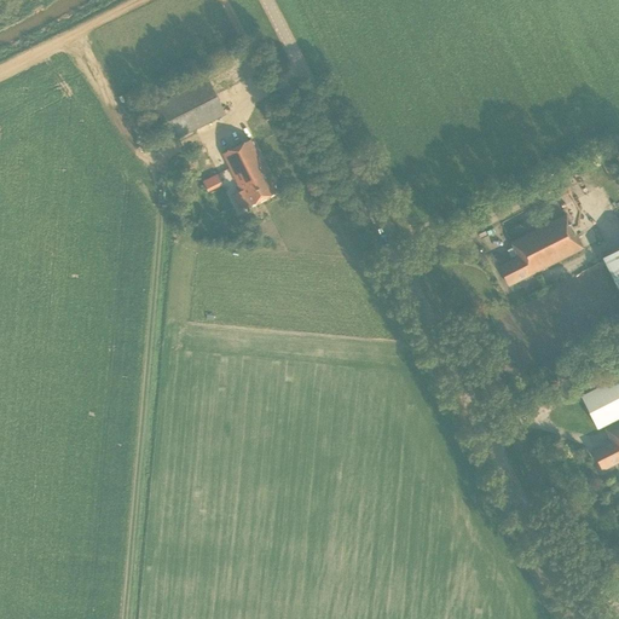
[(168,134),(172,143),(226,115),(208,80),(155,106),(146,110),(148,114),(160,139),(168,134)]
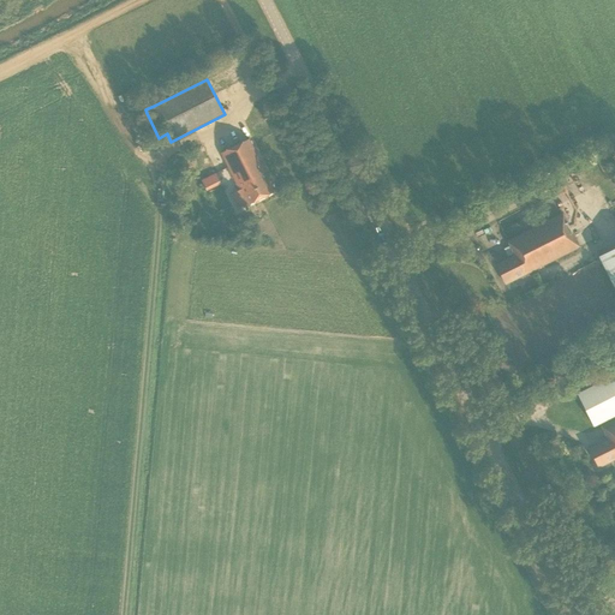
[(246,206),(275,191),(250,141),(221,155),(242,196),(233,201),(238,209),(246,206)]
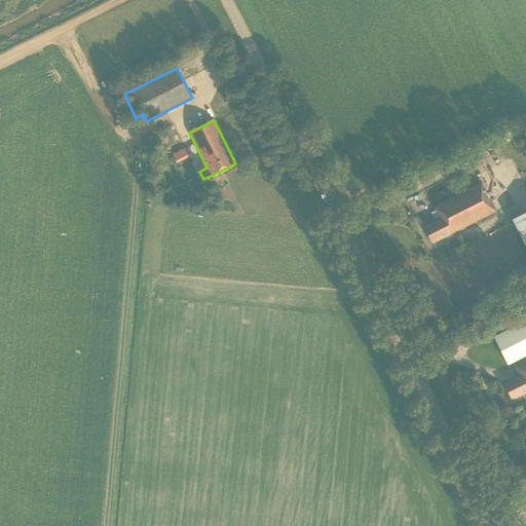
[(512,140),(519,153),(525,149),(525,147),(520,136),(512,140)]
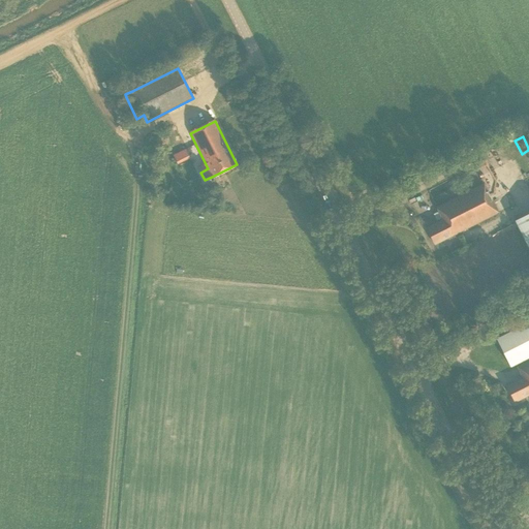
[(184,157),(179,149),(170,154),(176,162),(184,157)]
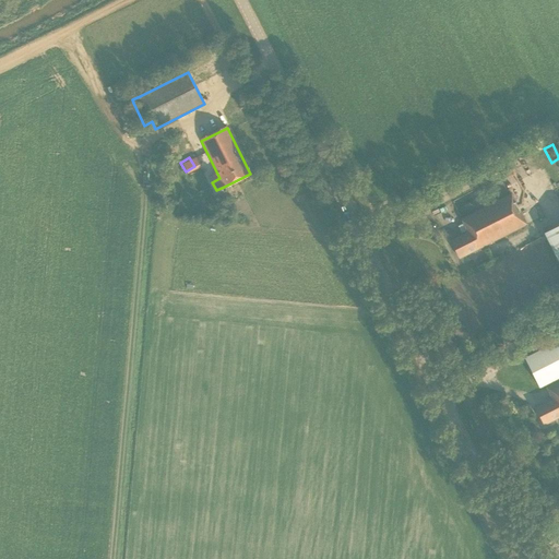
[(451,241),(459,259),(526,225),(512,195),(462,219),(468,233),(451,241)]
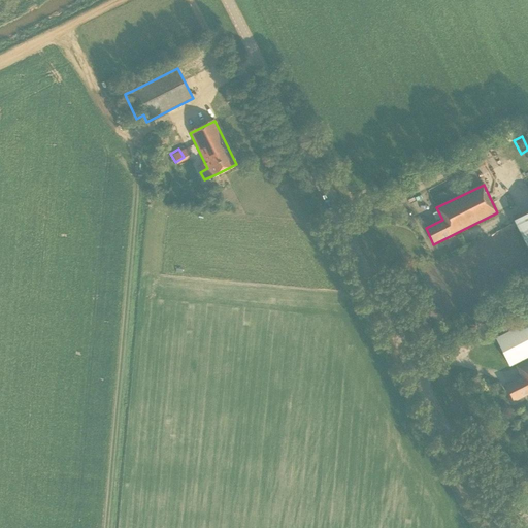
[(416,199),(411,201),(407,193),(396,200),(405,215),(413,210),(410,207),(419,203),(416,199)]
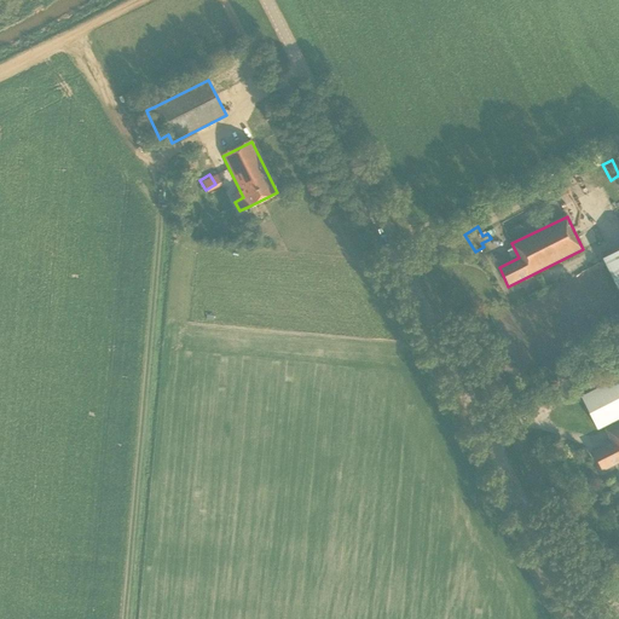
[(618,250),(602,259),(618,293),(618,250)]
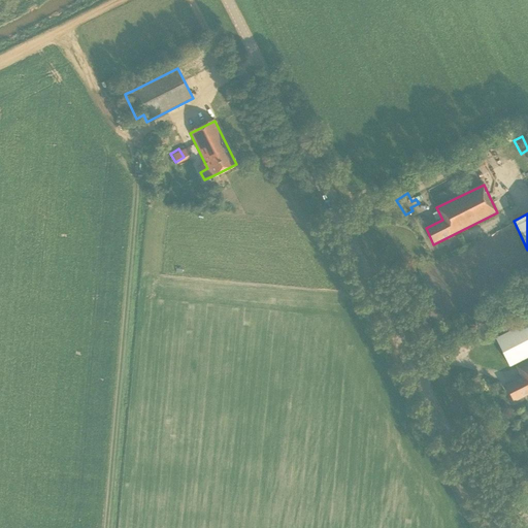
[(527,322),(495,338),(509,366),(527,357),(527,322)]
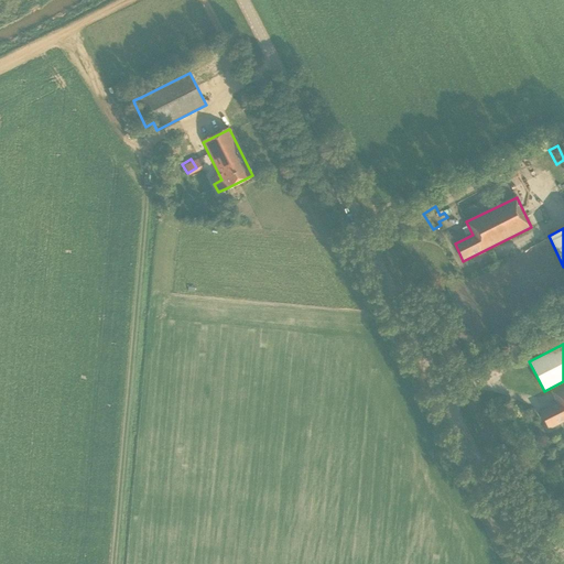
[(542,414),(549,429),(563,421),(563,383),(551,390),(559,405),(542,414)]
